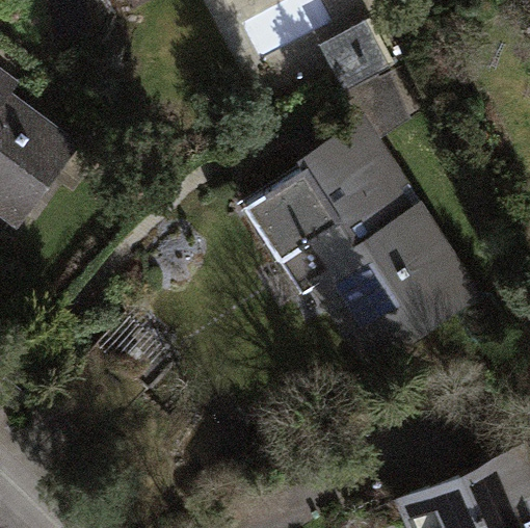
[(344,94),(377,76),(395,68),(371,20),(319,47),(344,94)]
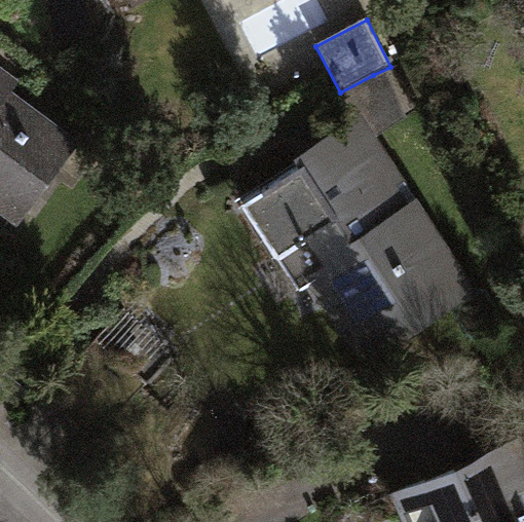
[(0,214),(17,227),(80,141),(13,92),(21,83),(0,68),(0,214)]
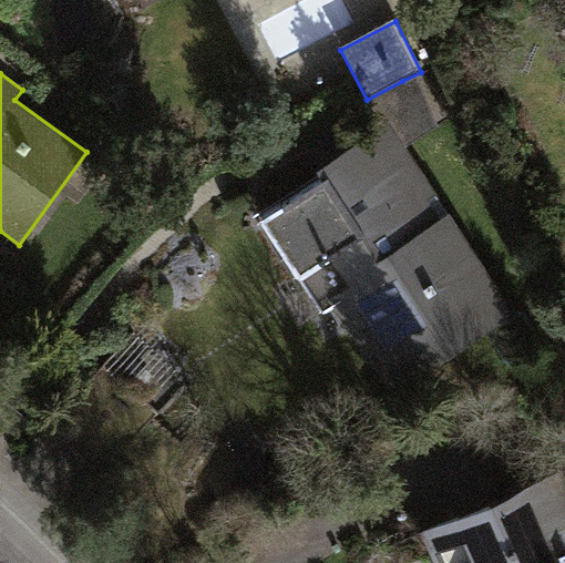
[(367,100),(360,103),(378,132),(388,125),(404,150),(440,130),(418,79),(404,83),(402,81),(367,100)]
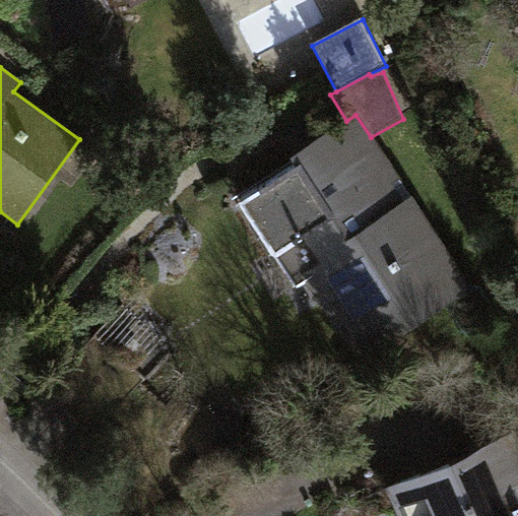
[(297,165),(238,203),(297,293),(306,286),(359,366),(472,292),(371,137),(355,115),(346,121),(292,157),(297,165)]
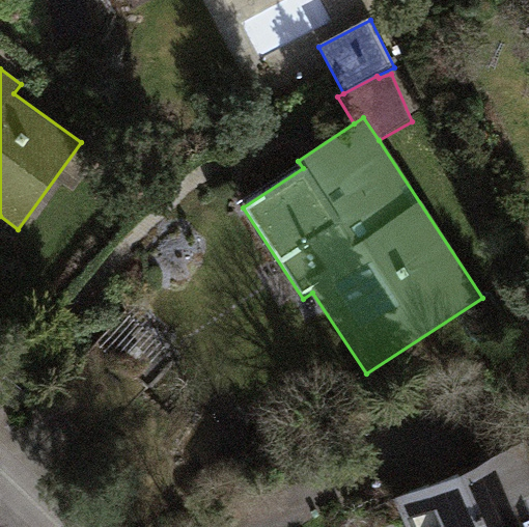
[(393,498),(405,526),(528,526),(528,450),(526,443),(393,498)]
